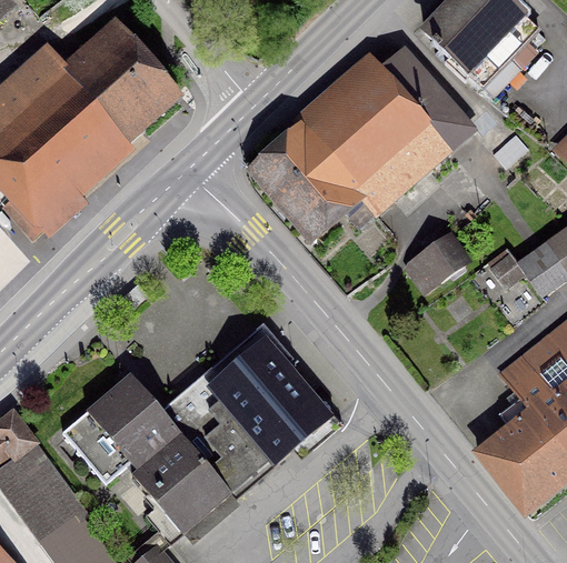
[(0,0),(0,14),(18,0),(0,0)]
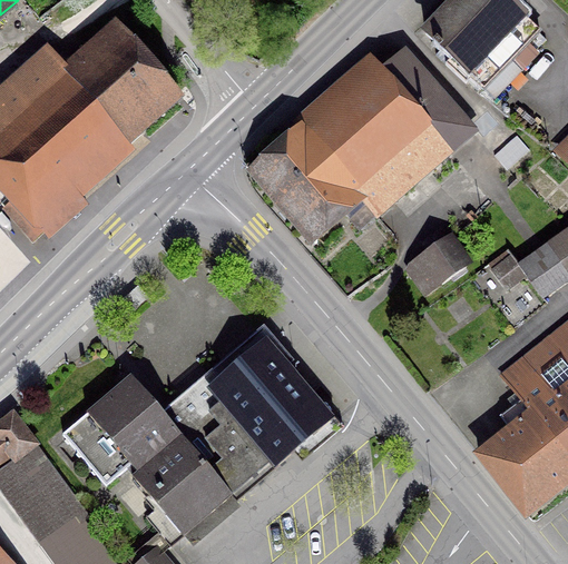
[(546,36),(539,29),(540,28),(510,0),(453,0),(426,30),(451,55),(446,60),(466,79),(471,75),(483,86),(511,57),(521,67),(537,50),(535,48),(546,36)]
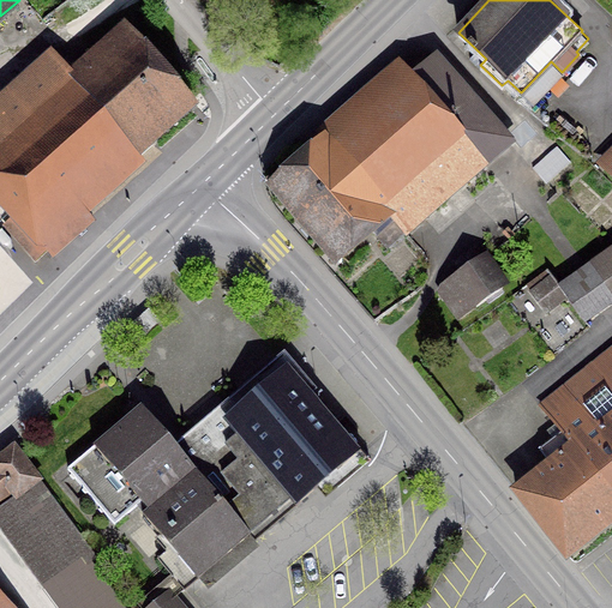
[(135,146),(192,96),(132,28),(75,79),(51,52),(0,96),(0,192),(16,211),(5,221),(35,254),(46,245),(48,246),(51,245),(36,228),(132,144),(135,146)]
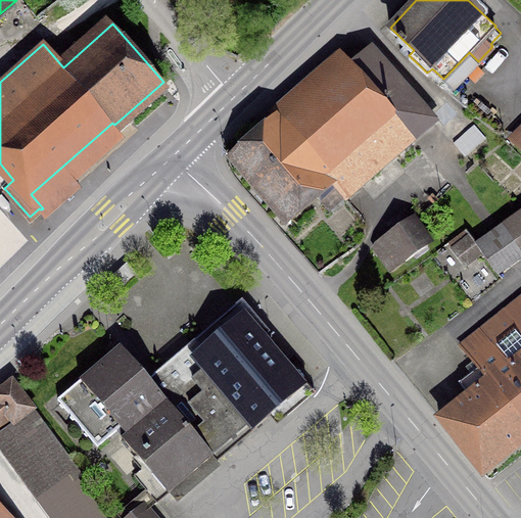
[(344,162),(360,180),(433,115),(371,44),(282,124),(278,120),(233,158),(253,180),(253,181),(285,216),(344,162)]
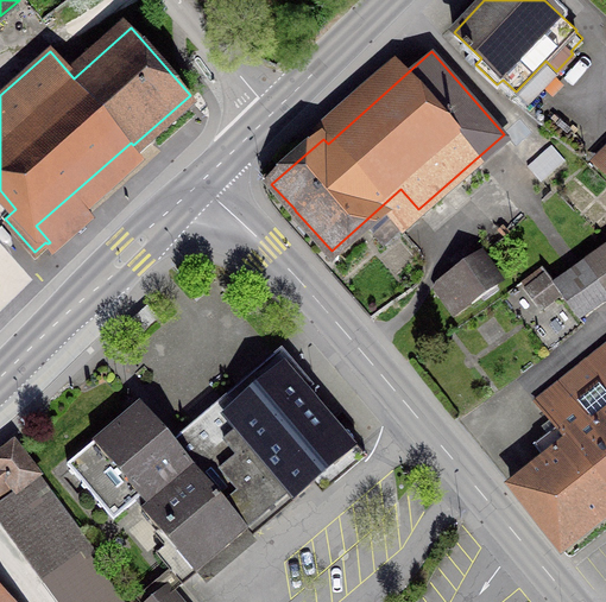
[(567,157),(553,140),(530,160),(544,176),(567,157)]
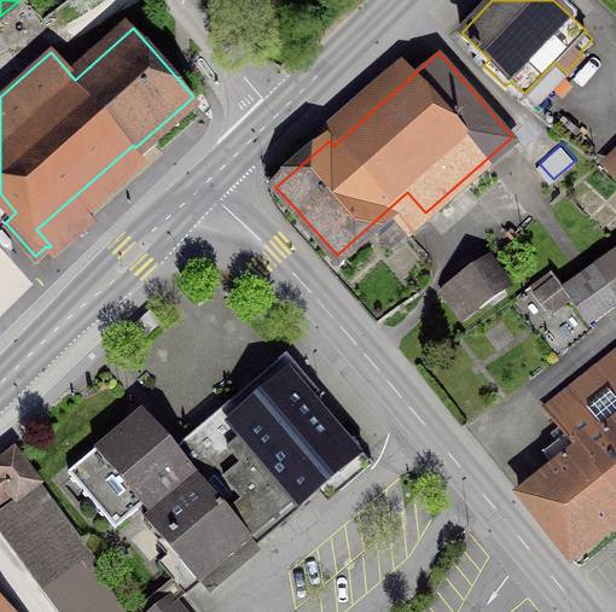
[(389,245),(406,229),(397,219),(379,234),(389,245)]
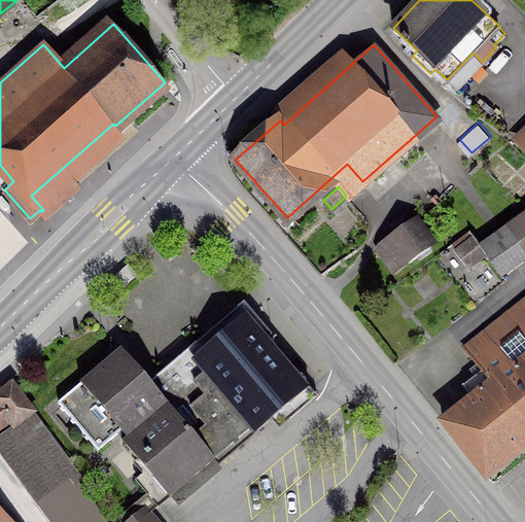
[(501,272),(502,272),(524,255),(524,216),(482,248),(485,251),(501,272)]
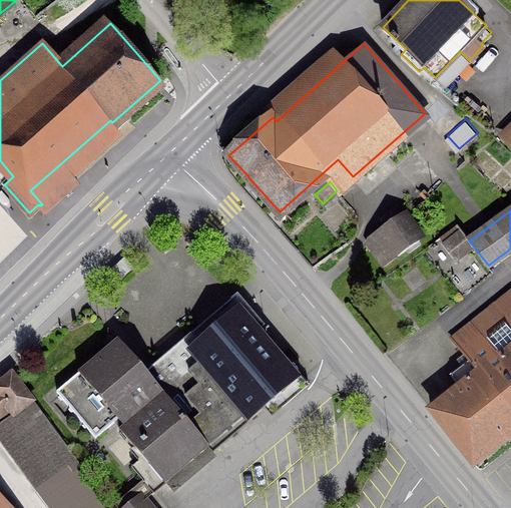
[(420,237),(402,211),(380,227),(381,228),(366,239),(383,263),(398,252),(420,237)]
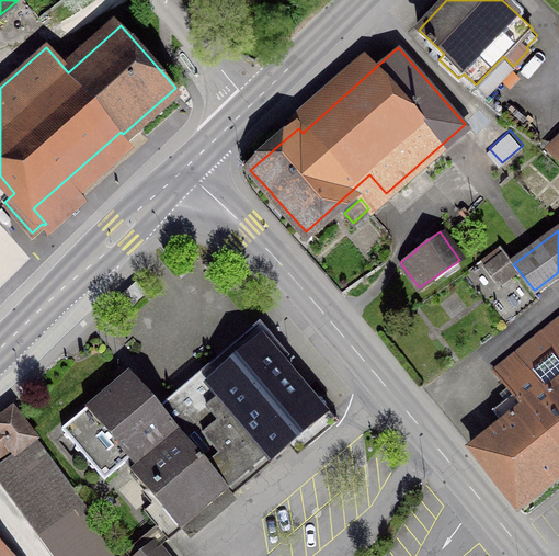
[(499,282),(516,268),(513,264),(503,250),(486,263),(499,282)]
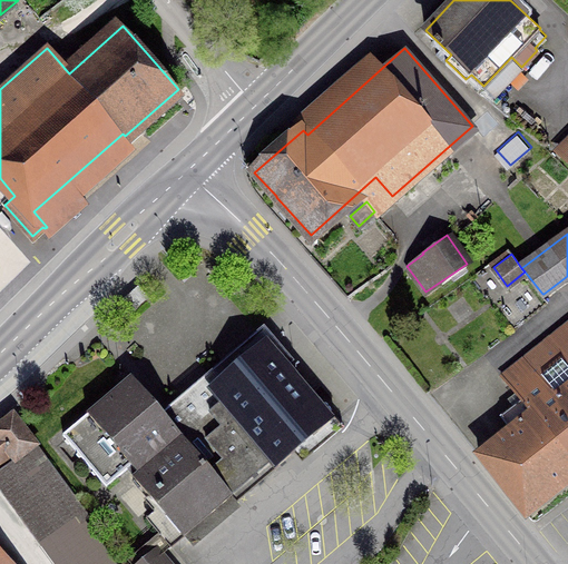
[(479,454),(525,511),(567,476),(567,320),(501,373),(521,398),(501,413),(512,427),(479,454)]
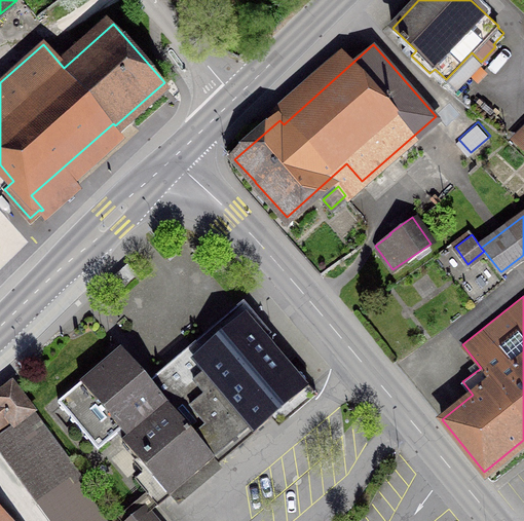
[(220,440),(229,450),(307,383),(246,311),(200,350),(201,351),(202,350),(213,362),(179,391),(206,422),(194,433),(120,345),(59,399),(98,446),(121,425),(128,434),(123,438),(148,467),(137,476),(158,501),(213,455),(209,450),(220,440)]
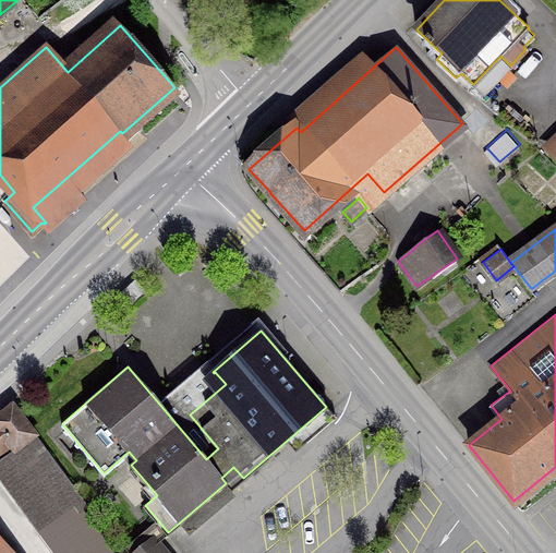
[(15,449),(35,434),(13,404),(0,412),(0,429),(3,433),(15,449)]
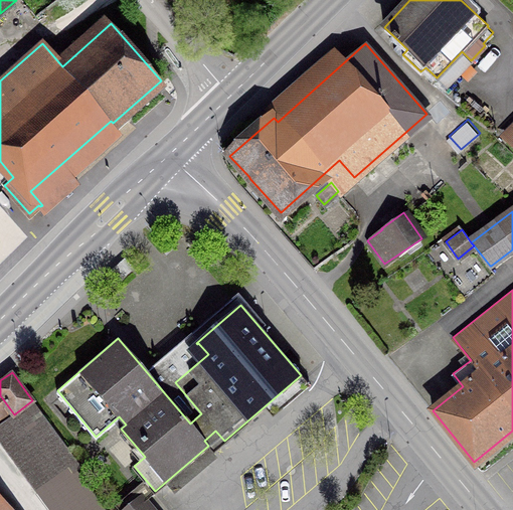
[(80,464),(32,400),(14,414),(3,399),(0,401),(0,442),(39,494),(80,464)]
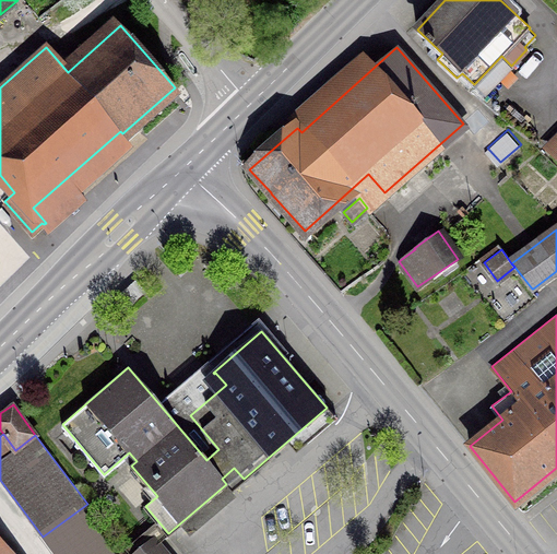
[(121,553),(87,504),(43,537),(56,553),(121,553)]
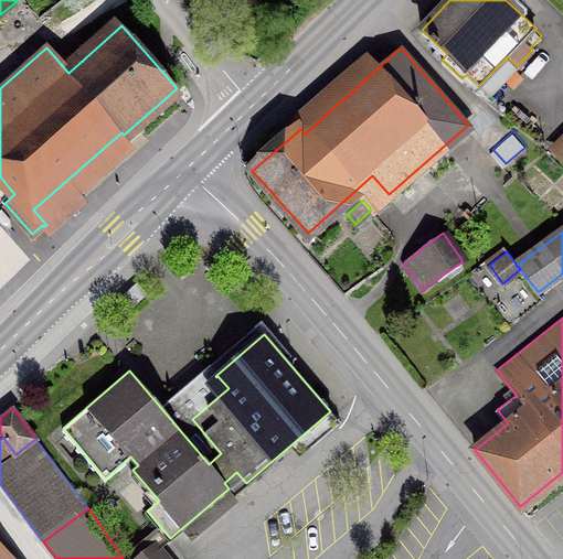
[(176,558),(159,539),(136,558),(176,558)]
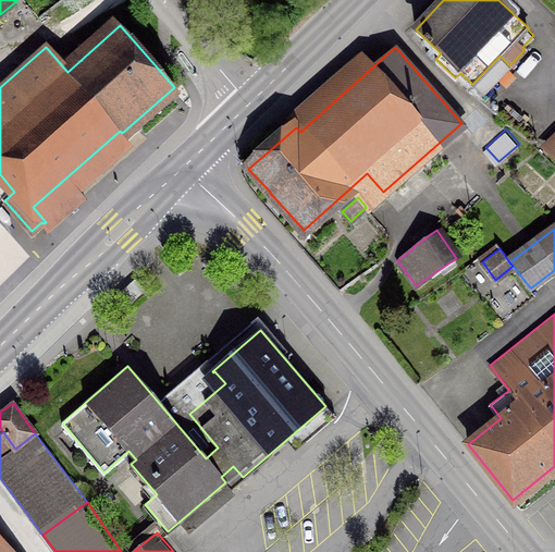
[(0,551),(14,551),(0,537),(0,551)]
